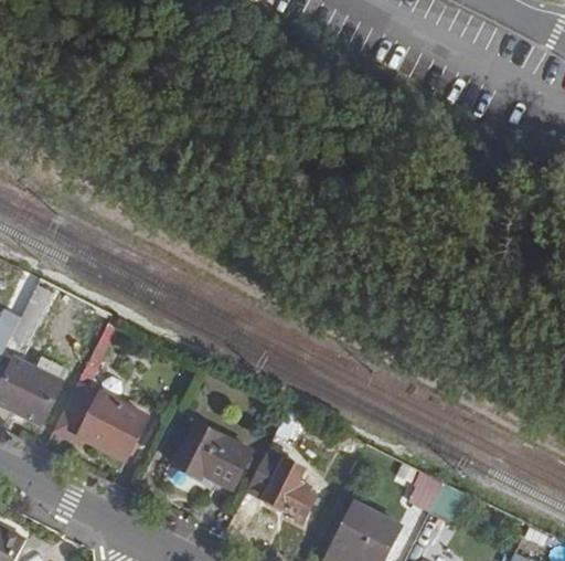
[(56,286),(40,277),(12,335),(27,342),(56,286)]
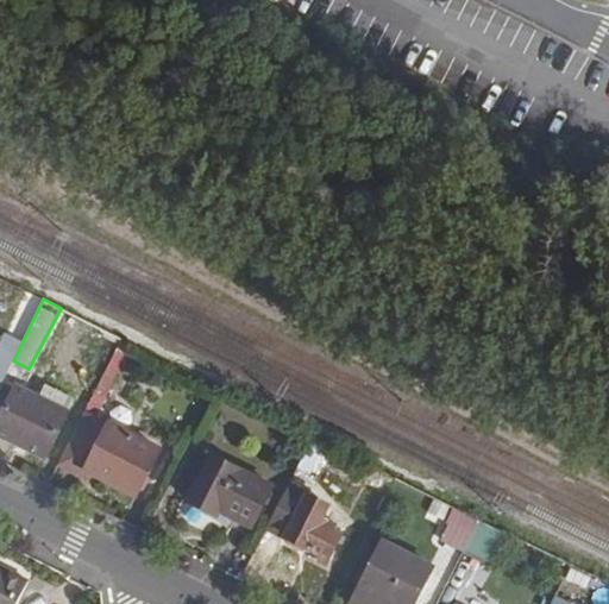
[(132,343),(120,337),(58,461),(85,474),(88,470),(136,494),(159,446),(98,414),(132,343)]
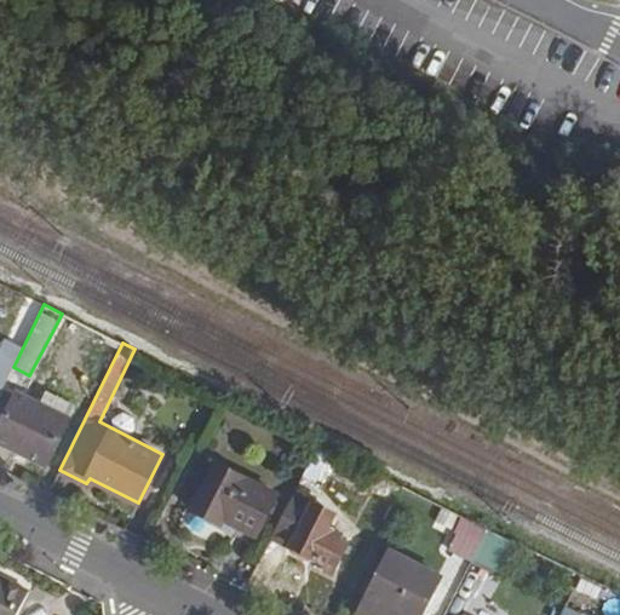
[(47,389),(41,402),(69,417),(75,402),(50,390),(47,389)]
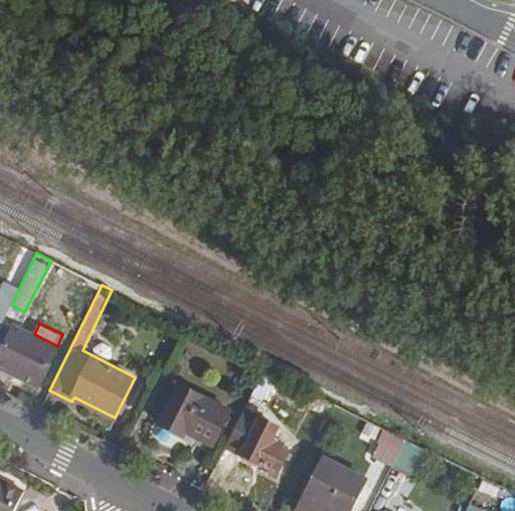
[(0,355),(0,364),(38,383),(57,346),(34,334),(16,326),(14,325),(0,355)]
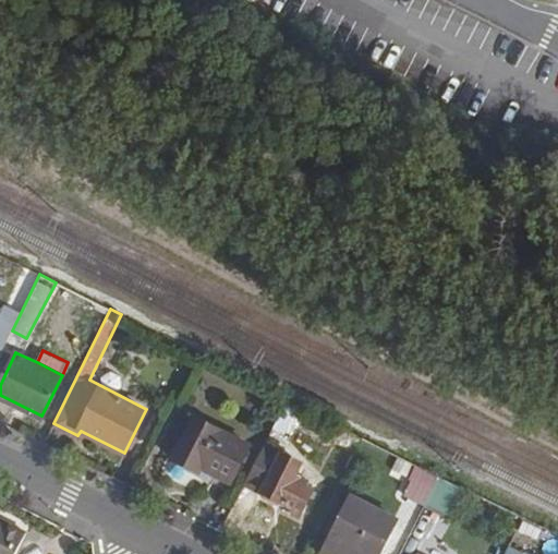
[(300,404),(288,398),(273,428),(283,434),(300,404)]
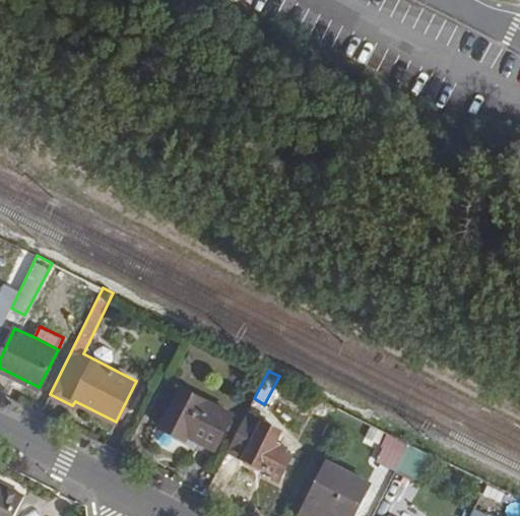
[(231,412),(180,387),(160,425),(161,425),(186,437),(187,434),(213,447),(231,412)]
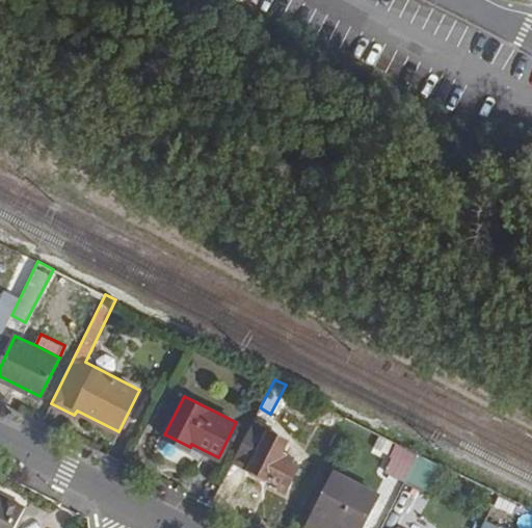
[(286,439),(253,422),(234,458),(251,467),(249,469),(267,478),(269,475),(288,484),(298,465),(290,460),(293,455),(281,449),(286,441),(286,439)]
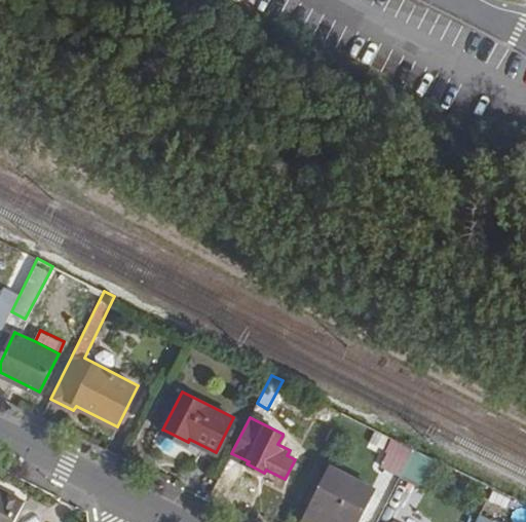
[(401,473),(414,447),(390,435),(384,449),(386,450),(380,462),(401,473)]
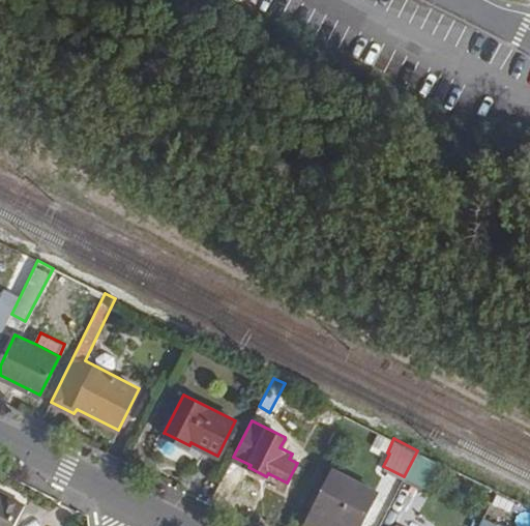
[(417,450),(404,476),(423,487),(428,479),(435,484),(445,464),(417,450)]
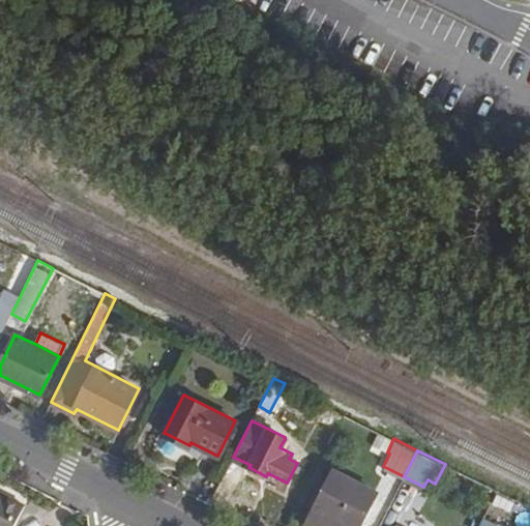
[(358,525),(376,491),(334,469),(314,509),(307,523),(313,525),(358,525)]
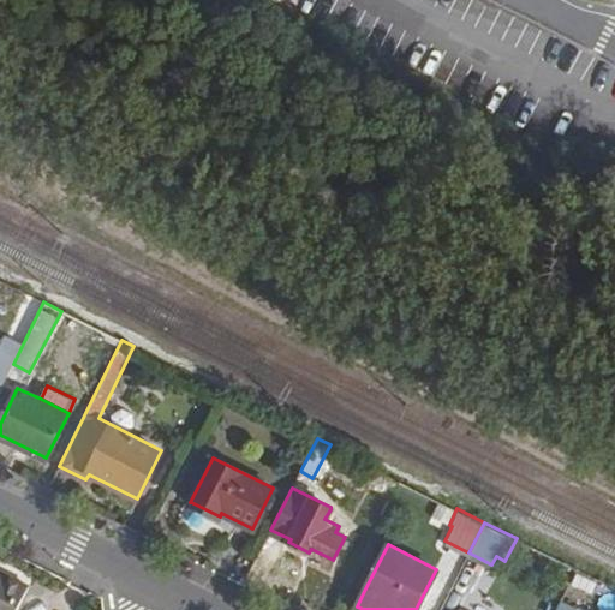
[(15,609),(28,585),(0,570),(0,609),(15,609)]
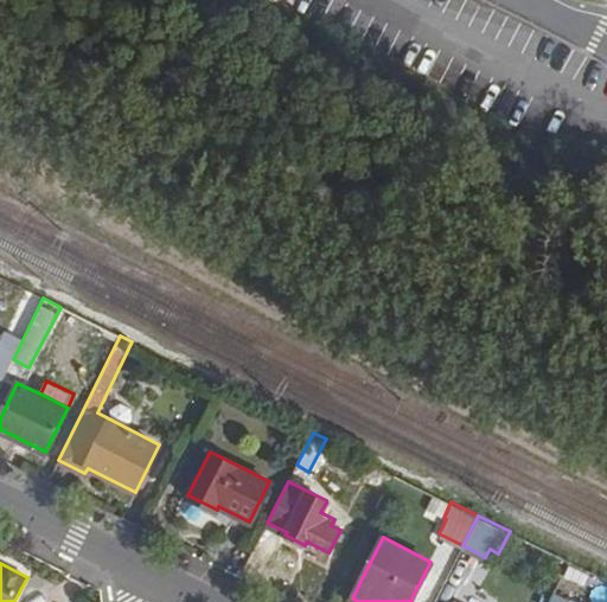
[(577,601),(553,589),(547,601),(577,601)]
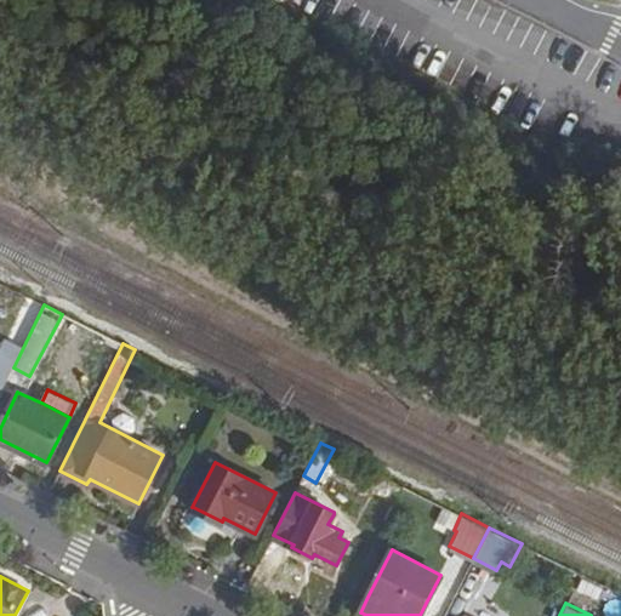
All buildings are outlined.
